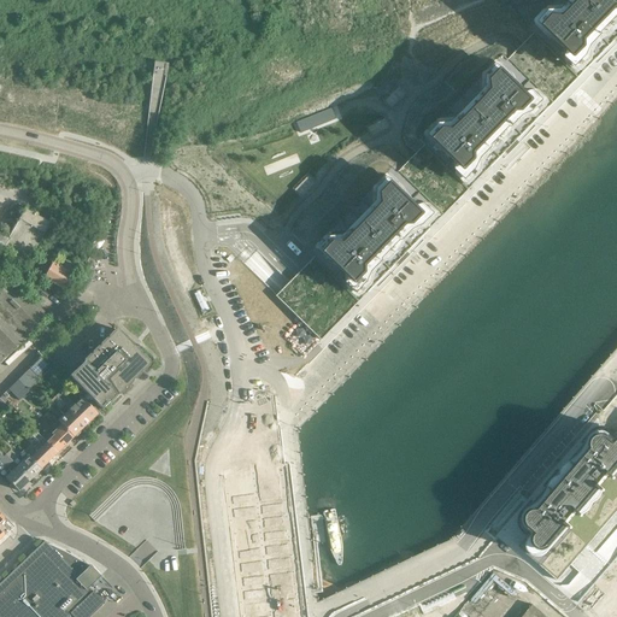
[(276,297),(307,328),(321,341),(368,294),(442,217),(469,189),(519,139),(553,104),(579,77),(616,37),(616,0),(565,0),(533,34),(516,52),(509,58),(507,60),(425,145),(424,146),(423,147),(415,156),(406,164),(397,174),(315,257),(315,258),(295,277),(289,283),(283,289),(277,297),(276,297)]
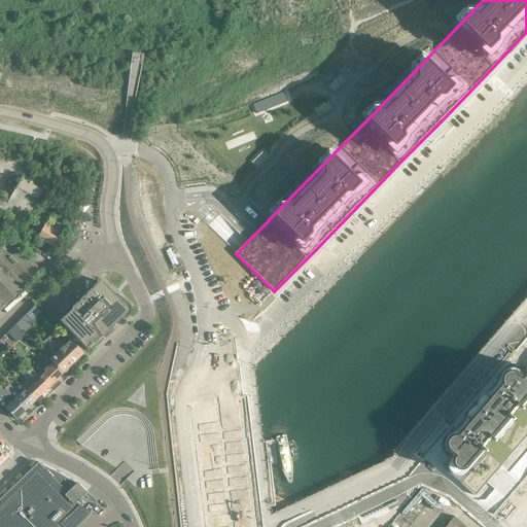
[(287,102),(283,94),(254,105),(257,114),(287,102)]
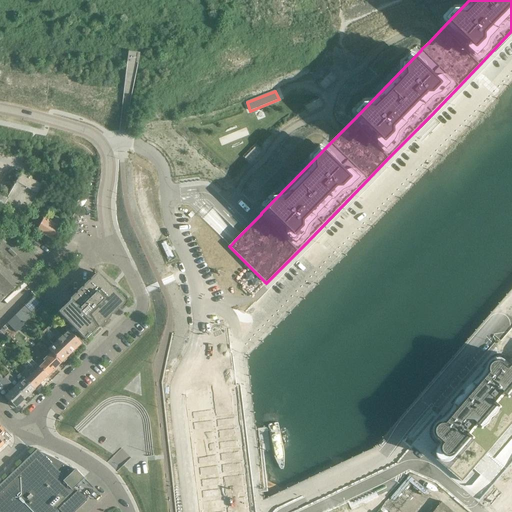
[(86,180),(93,168),(86,165),(80,176),(86,180)]
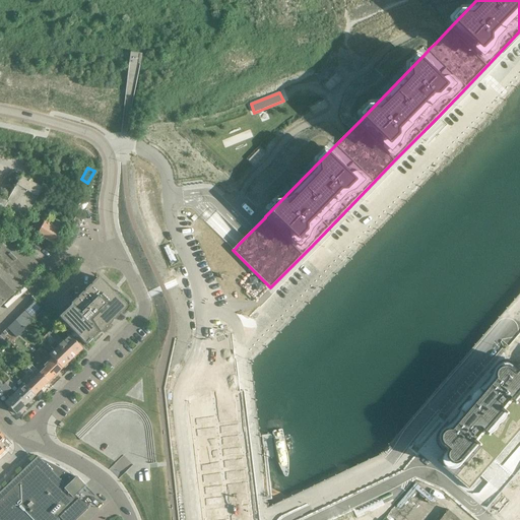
[(0,212),(21,224),(21,223),(42,189),(20,177),(6,202),(0,212)]
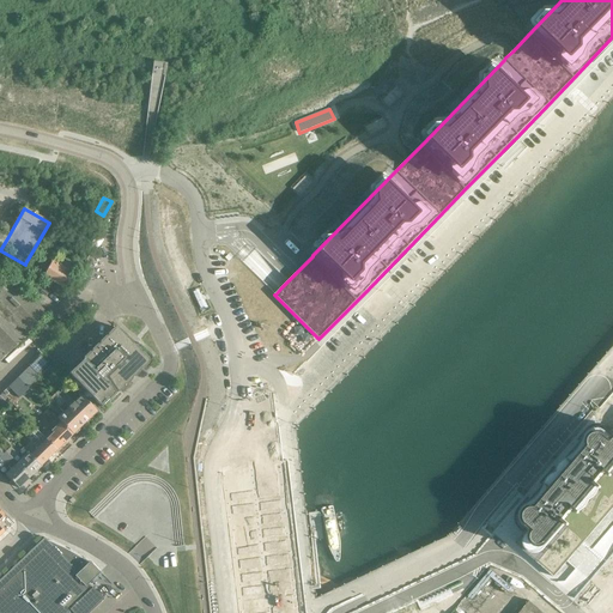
[(71,272),(74,266),(59,256),(55,263),(52,262),(47,271),(43,268),(44,266),(34,260),(30,266),(25,263),(25,265),(24,266),(64,289),(67,281),(70,280),(72,277),(71,274),(72,273),(71,272)]
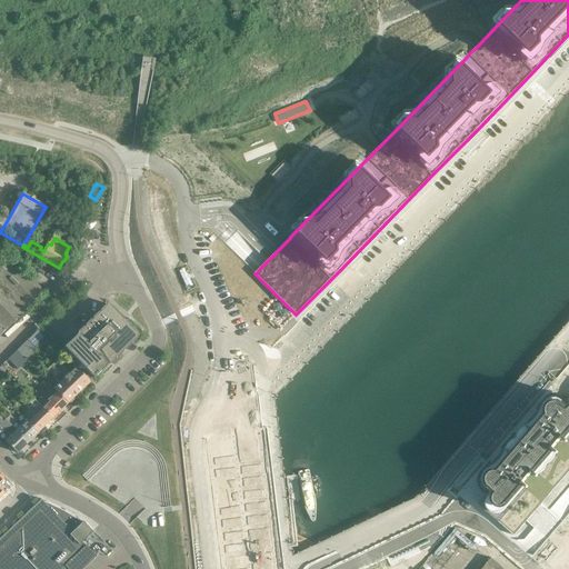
[(0,336),(43,293),(5,252),(0,256),(0,336)]
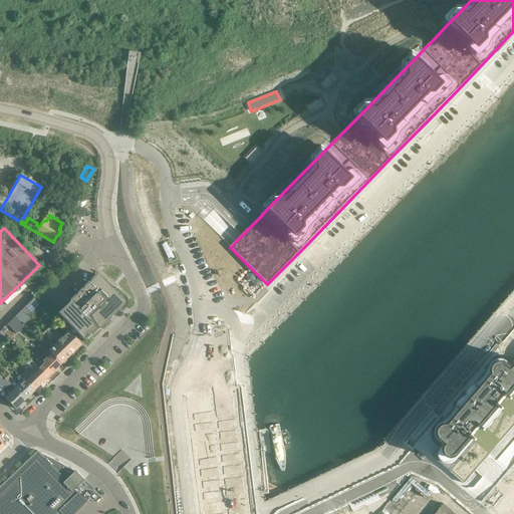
[(64,307),(92,334),(124,303),(96,275),(64,307)]
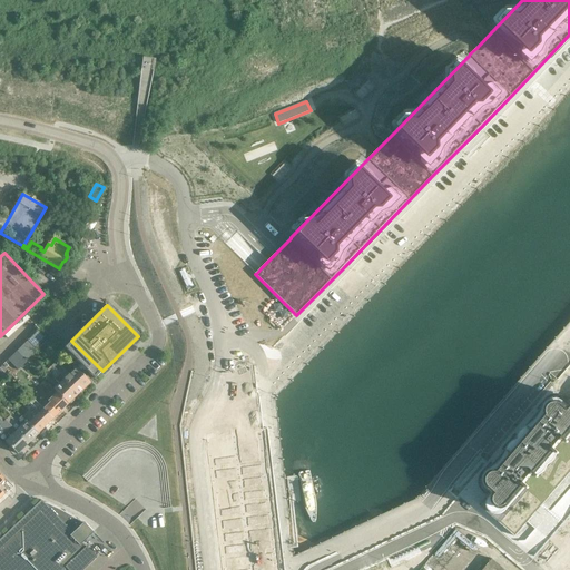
[(36,352),(47,341),(38,331),(27,342),(36,352)]
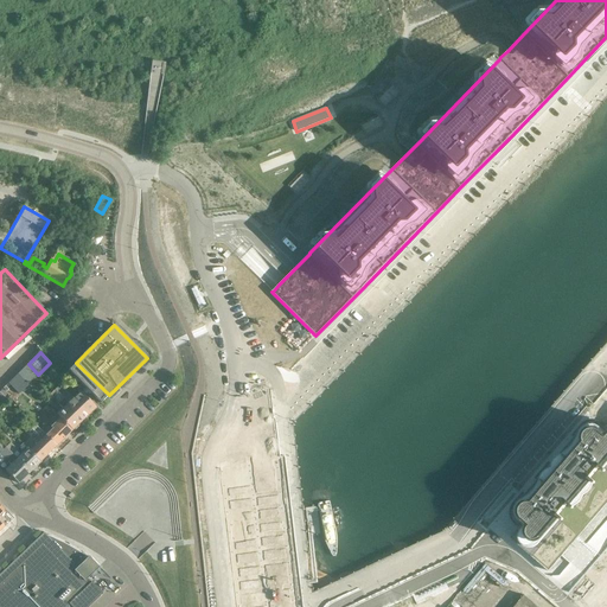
[(109,395),(76,363),(68,371),(100,404),(109,395)]
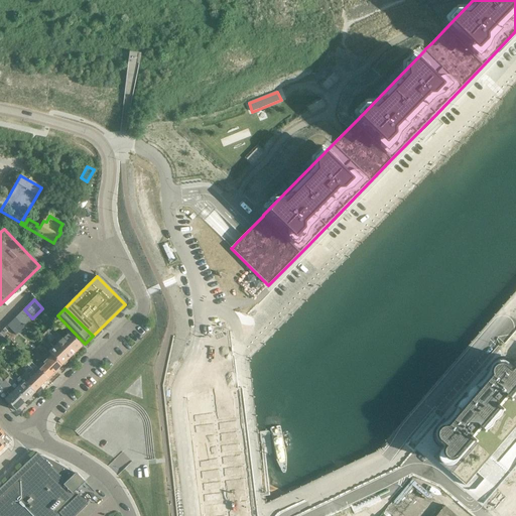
[(32,318),(24,309),(14,318),(22,328),(32,318)]
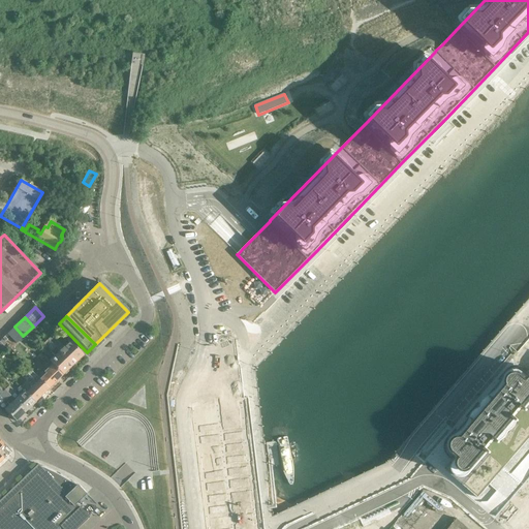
[(24,337),(23,336),(14,327),(6,335),(16,344),(24,337)]
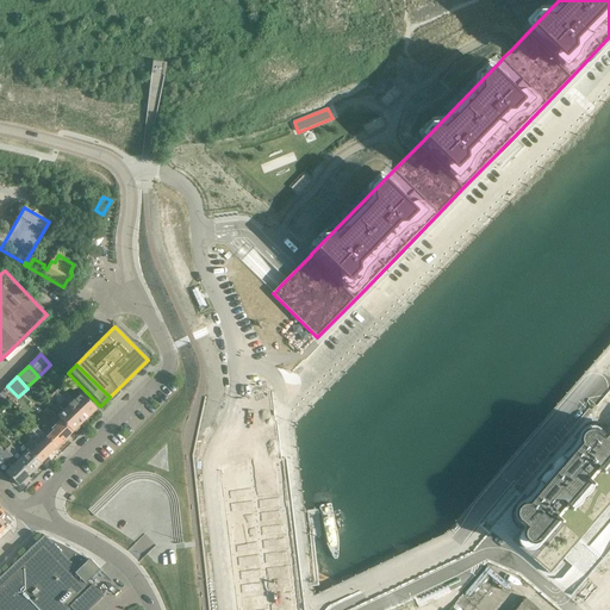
[(61,387),(56,392),(83,422),(89,417),(91,417),(94,414),(94,411),(95,410),(80,394),(74,400),(61,387)]
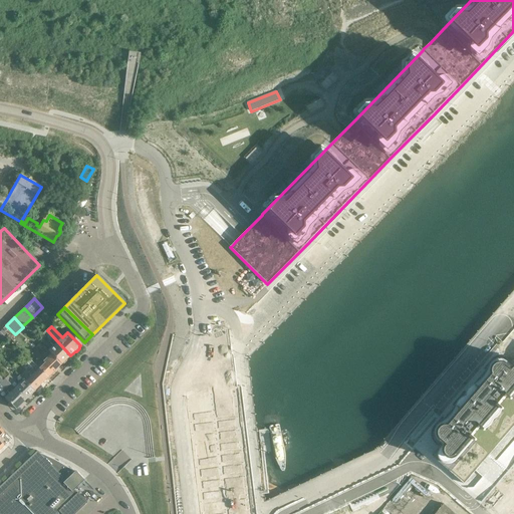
[(53,346),(47,351),(60,365),(61,364),(63,364),(66,361),(66,359),(70,355),(47,330),(42,335),(53,346)]
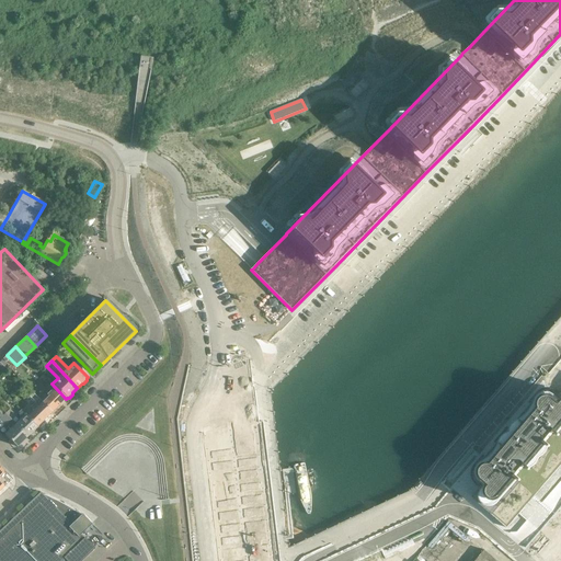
[(47,387),(36,398),(42,403),(52,413),(66,399),(52,384),(46,378),(43,381),(47,387)]
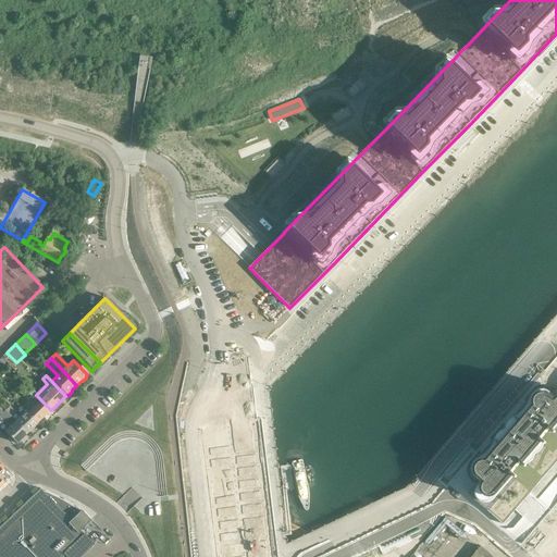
[(556,381),(481,473),(459,498),(512,537),(556,483),(556,381)]
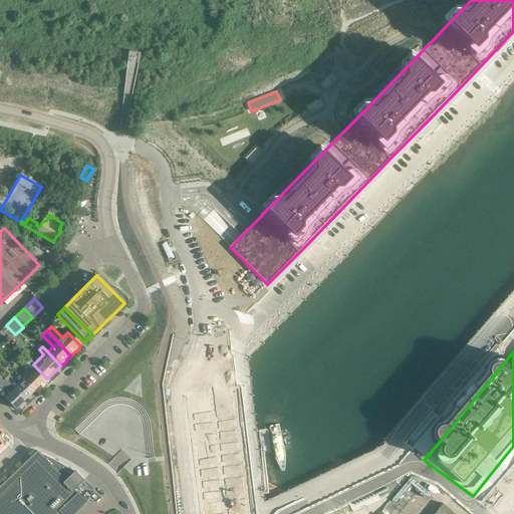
[(47,378),(38,369),(30,360),(26,364),(31,369),(28,373),(31,376),(25,382),(34,392),(47,378)]
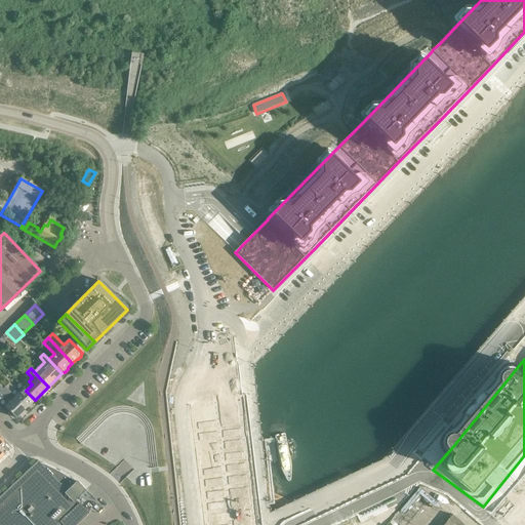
[(25,409),(4,388),(0,384),(0,392),(10,402),(4,407),(15,418),(25,409)]
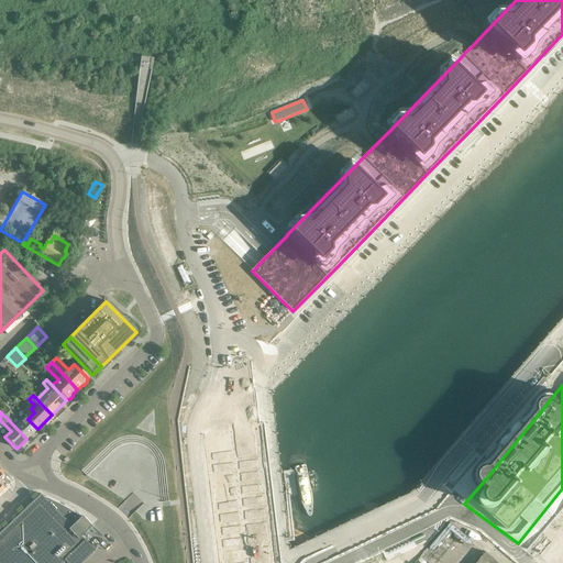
[(37,429),(28,419),(21,412),(15,418),(9,411),(4,416),(26,439),(37,429)]
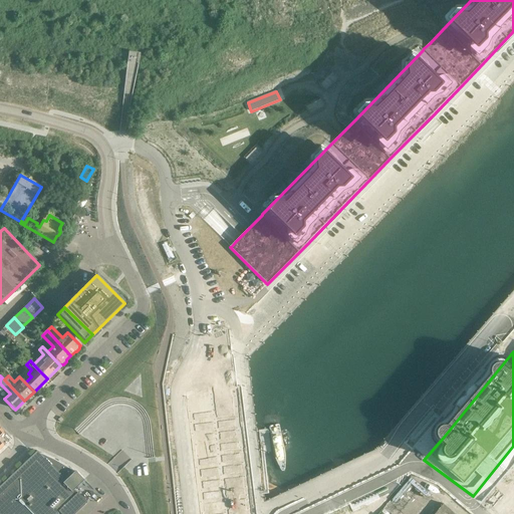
[(252,513),(239,401),(202,406),(214,513),(252,513)]
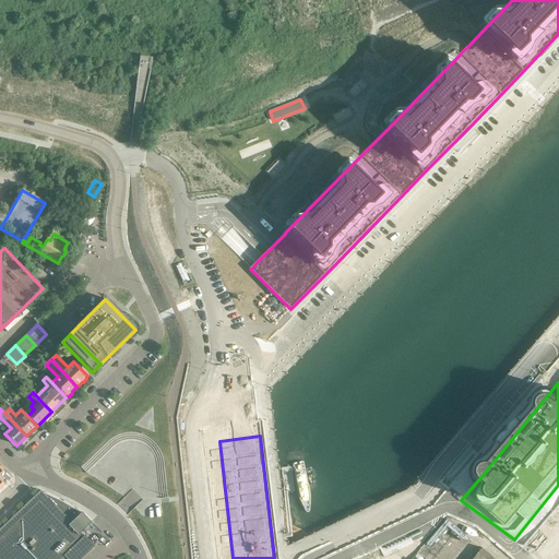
[(0,558),(80,558),(94,547),(80,533),(91,523),(81,513),(68,506),(55,499),(42,492),(39,491),(0,528),(0,558)]
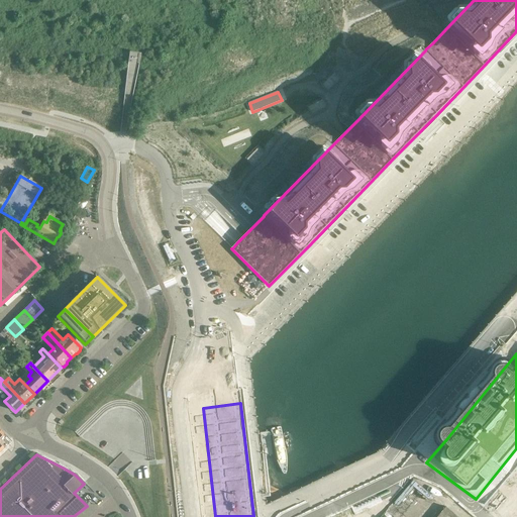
[(456,516),(445,508),(437,516),(456,516)]
